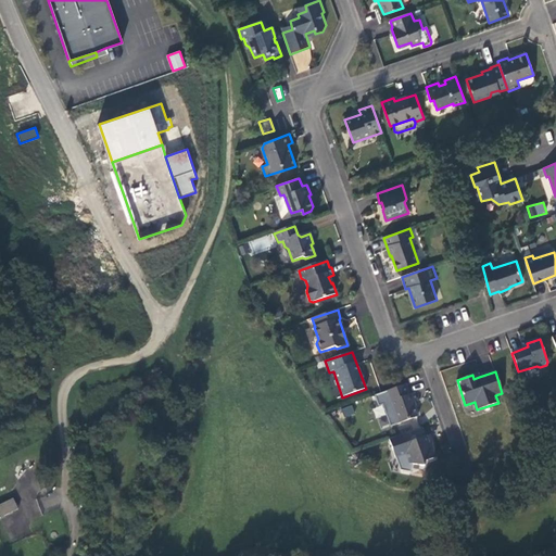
[(406,384),(384,393),(392,415),(396,413),(401,425),(418,418),(413,404),(418,402),(415,393),(411,395),(406,384)]
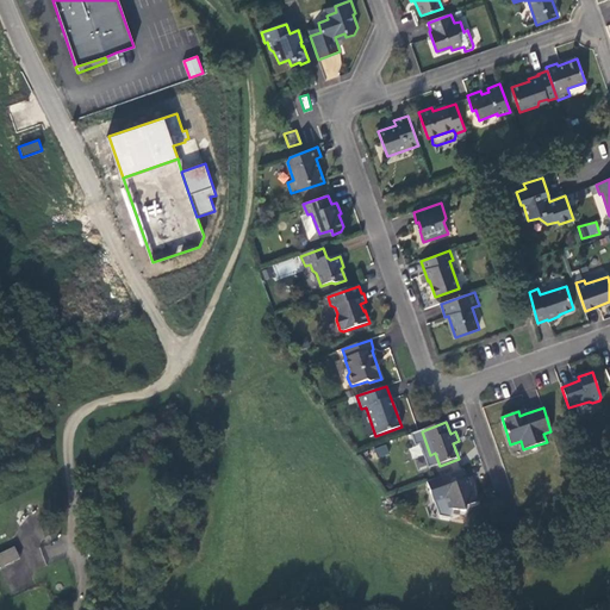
[(385,444),(374,449),(378,459),(390,454),(385,444)]
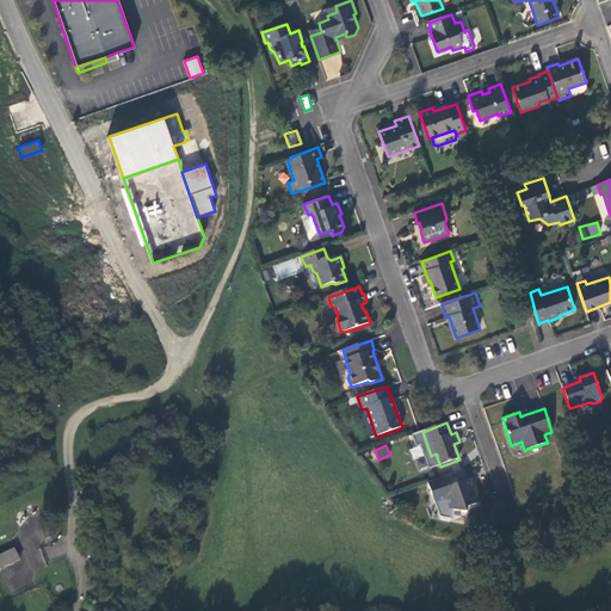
[(419,470),(427,467),(424,456),(415,460),(419,470)]
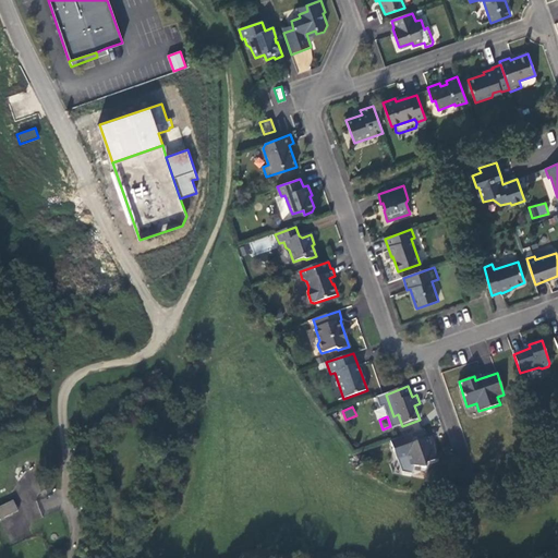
[(414,443),(411,434),(390,440),(395,451),(398,450),(401,459),(409,456),(412,466),(426,469),(427,463),(436,460),(433,444),(428,445),(427,438),(414,443)]
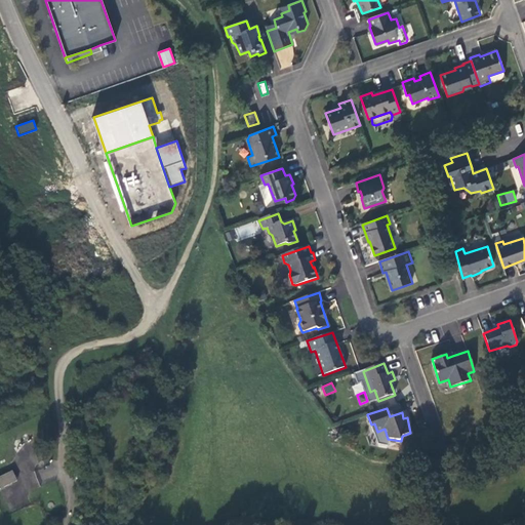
[(12,470),(0,475),(0,487),(17,480),(12,470)]
